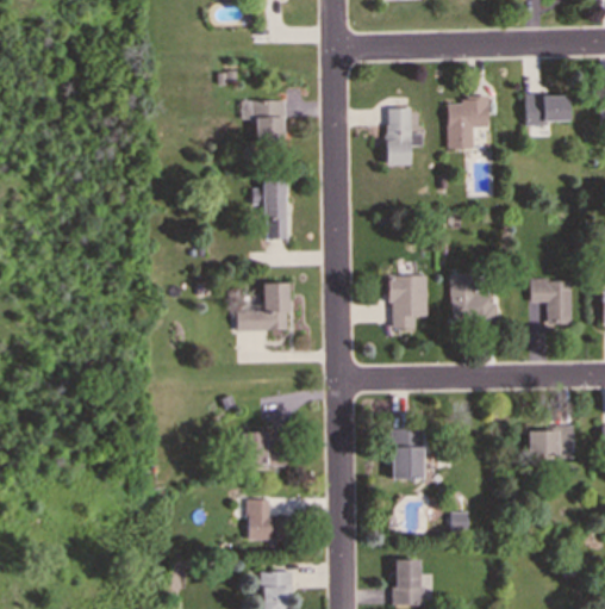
[(448,148),(474,149),(474,126),(490,128),(490,95),(466,95),(466,104),(449,104),(448,148)]
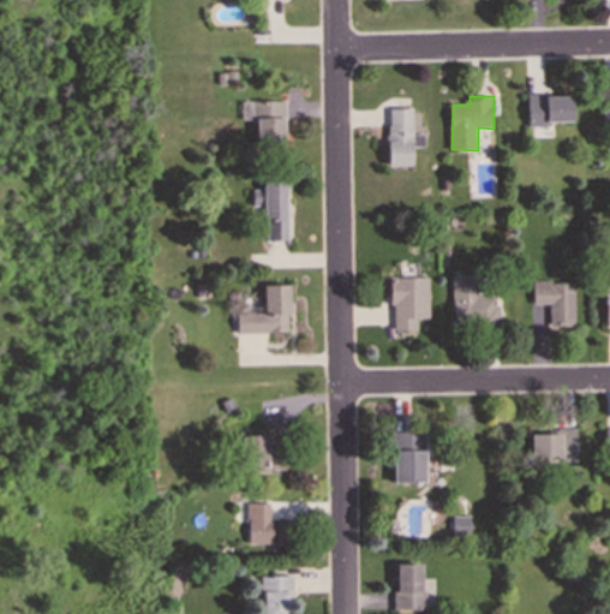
[(531,126),(554,126),(554,123),(574,123),(574,96),(531,96),(531,126)]
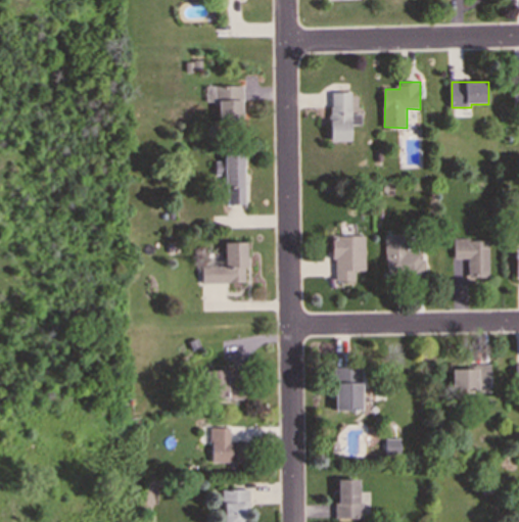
[(207,102),(220,102),(220,120),(244,120),(244,86),(207,87),(207,102)]
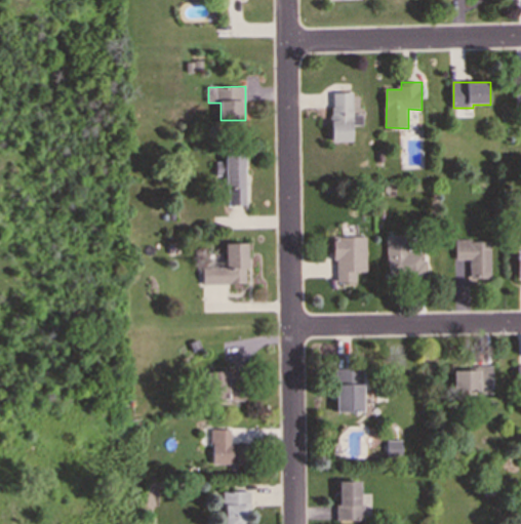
[(355,142),(354,125),(365,125),(364,115),(355,115),(355,93),(333,93),(334,143),(355,142)]
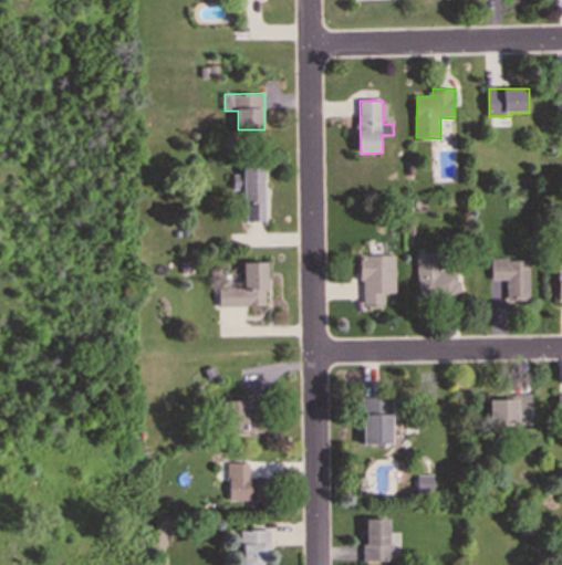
[(268,221),(267,167),(245,168),(245,175),(235,175),(235,190),(246,190),(247,222),(268,221)]
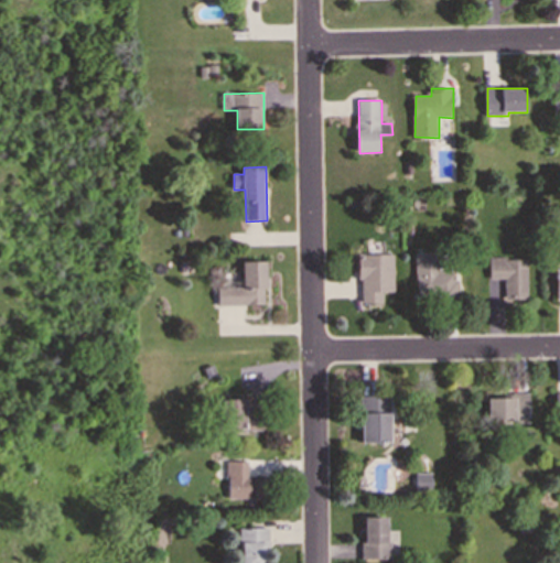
[(417,253),(419,296),(447,295),(448,300),(461,299),(460,267),(443,267),(442,252),(417,253)]
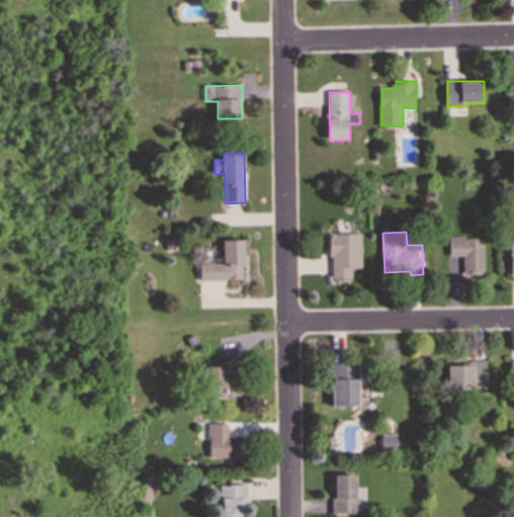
[(363,268),(363,234),(332,235),(333,279),(353,278),(352,268),(363,268)]
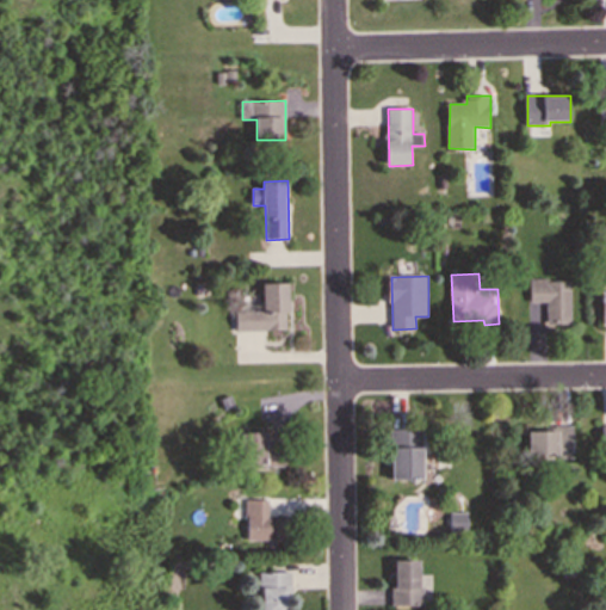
[(574,325),(574,281),(532,279),(532,302),(549,302),(549,325),(574,325)]
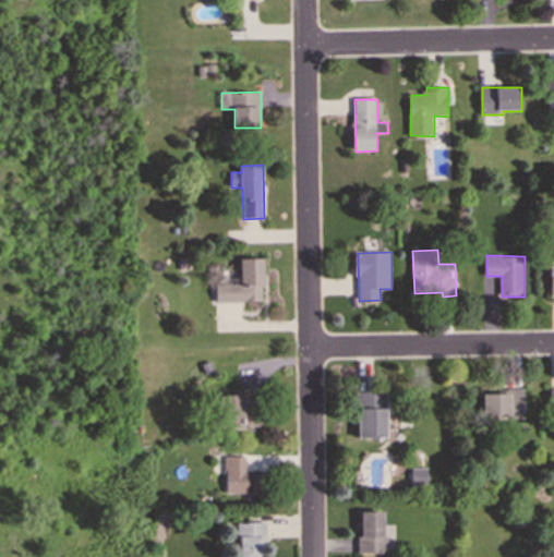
[(217,285),(217,302),(265,302),(264,258),(241,259),(242,285),(217,285)]
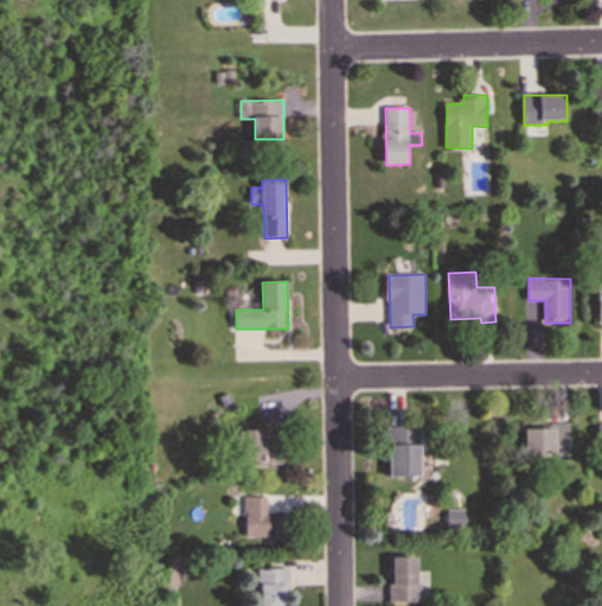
[(527,426),(527,454),(572,453),(571,426),(527,426)]
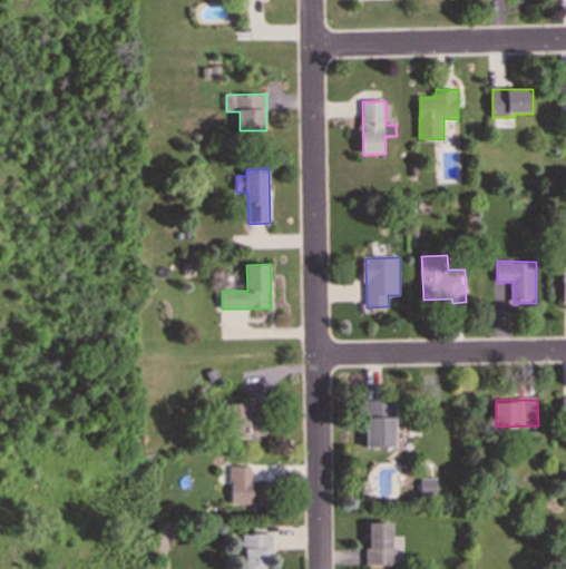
[(367,448),(397,448),(396,402),(367,402),(367,448)]
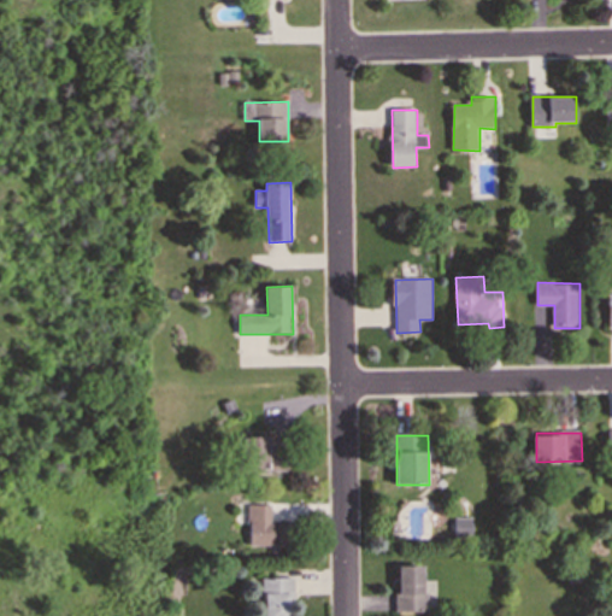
[(292,470),(290,438),(245,439),(246,471),(292,470)]
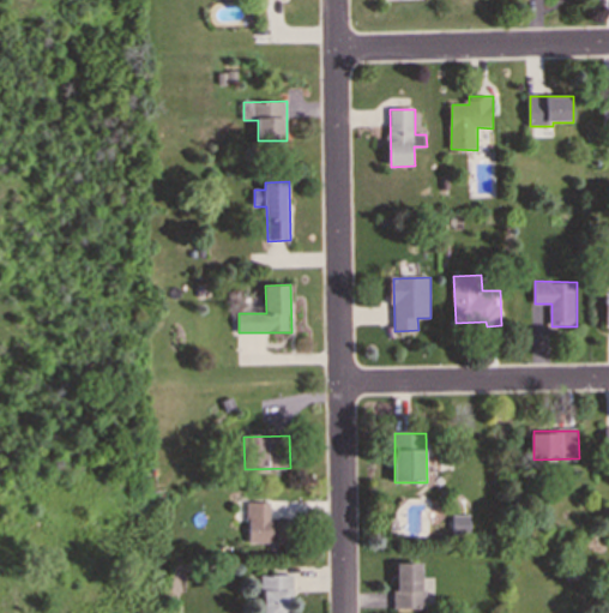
[(248,544),(287,544),(288,520),(270,520),(270,503),(249,503),(248,544)]
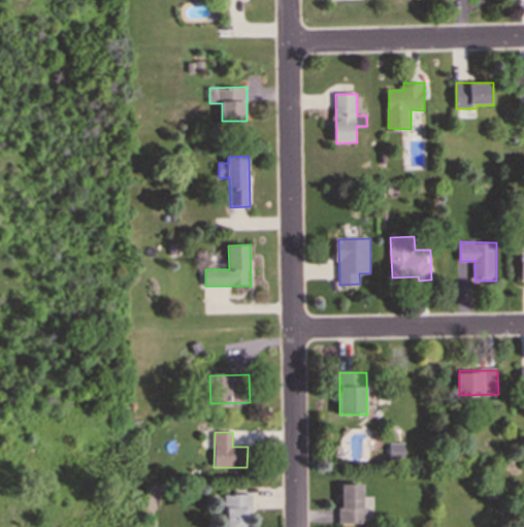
[(407,443),(391,443),(391,457),(407,457),(407,443)]
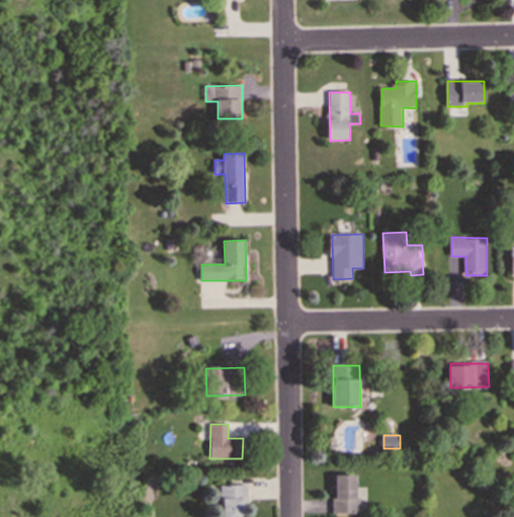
[(335,514),(359,514),(358,475),(335,476),(335,514)]
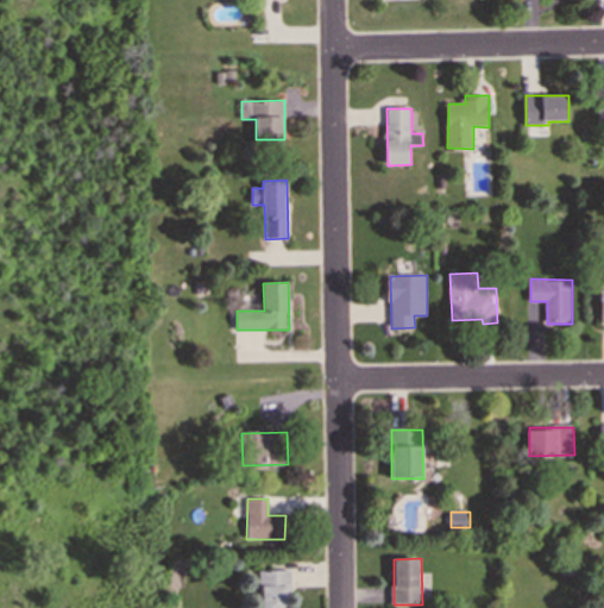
[(290,607),(290,571),(260,571),(260,607),(290,607)]
